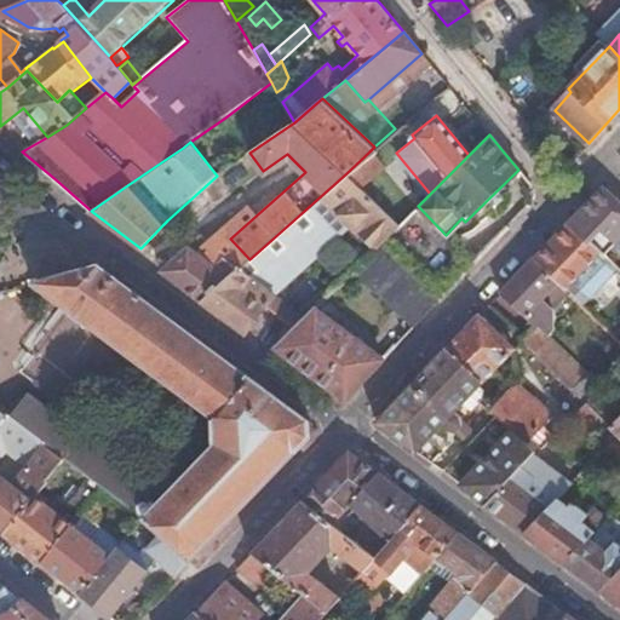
[(369,151),(346,173),(359,184),(380,162),(369,151)]
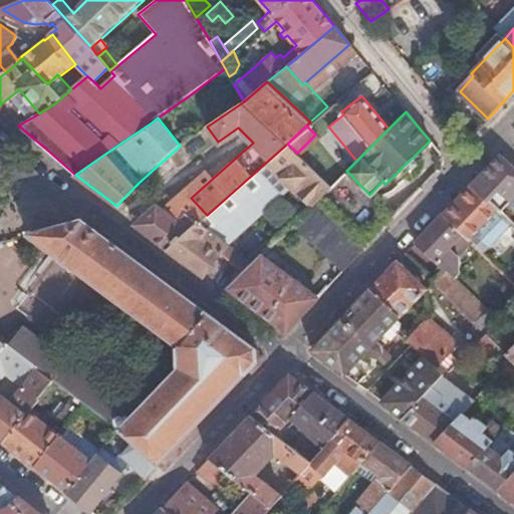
[(309,207),(317,199),(330,186),(316,172),(297,153),(287,144),(207,215),(169,249),(205,277),(209,271),(284,182),(309,207)]
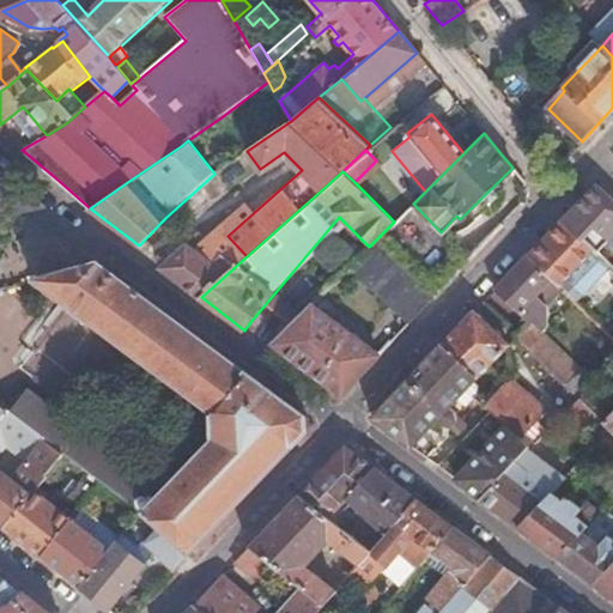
[(563,219),(596,253),(612,236),(612,199),(596,184),(583,198),(563,219)]
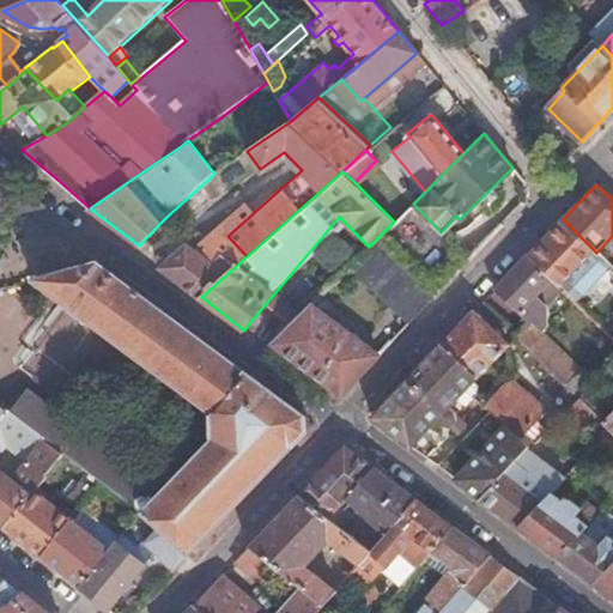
[(218,226),(228,236),(260,207),(250,198),(218,226)]
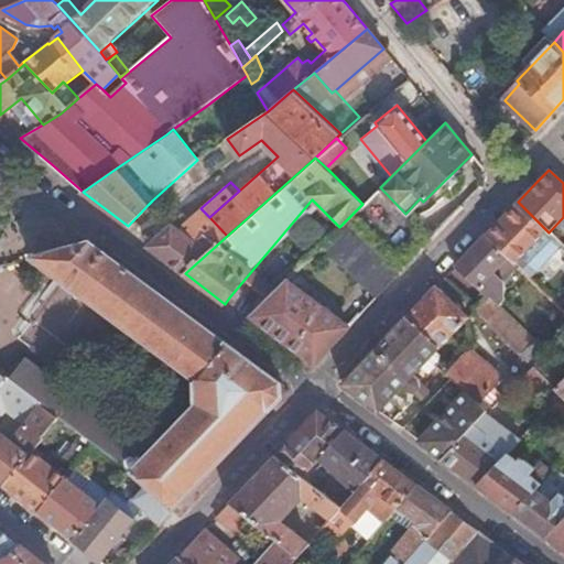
[(499,220),(486,234),(513,261),(525,272),(557,240),(549,232),(518,202),(499,220)]
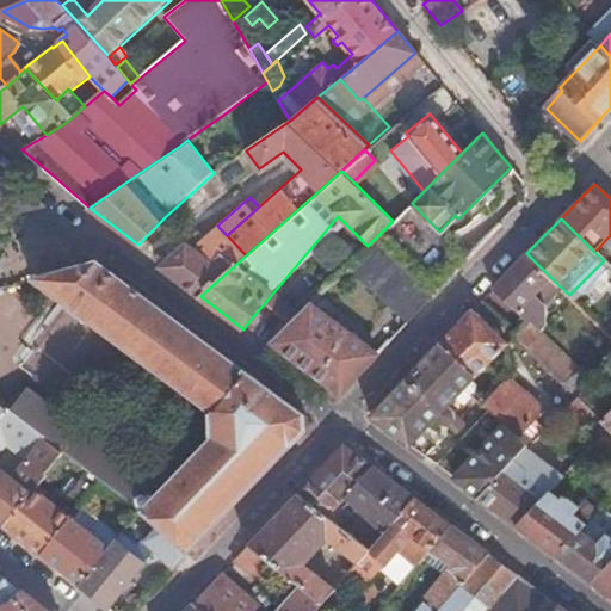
[(214,247),(227,235),(217,226),(204,238),(214,247)]
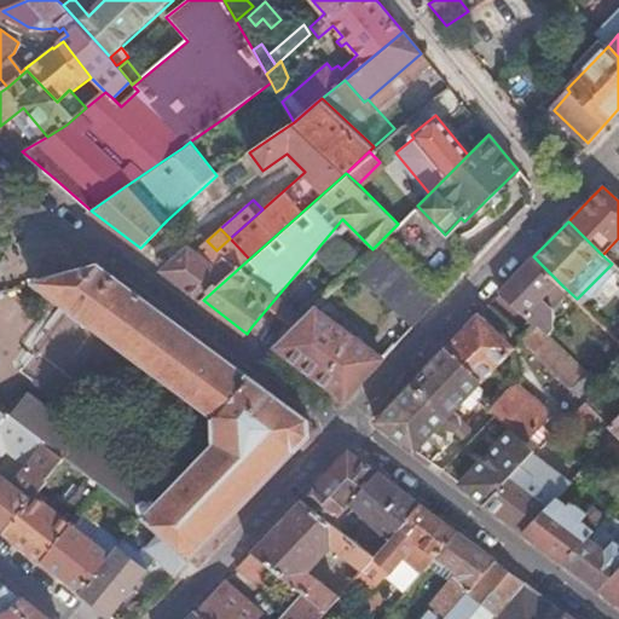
[(177,281),(203,300),(249,259),(230,238),(217,250),(207,241),(200,232),(165,266),(162,268),(177,281)]
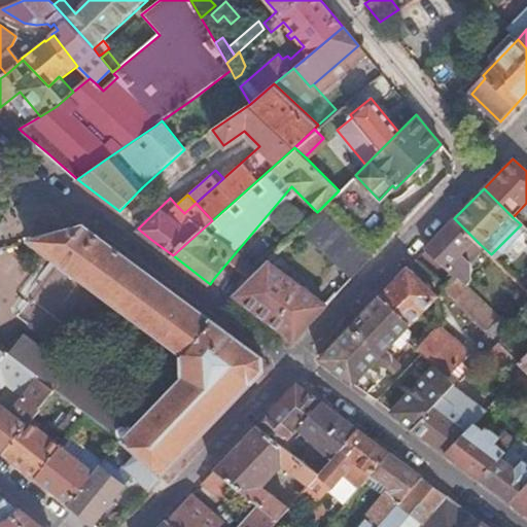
[(357,272),(376,252),(325,204),(317,212),(300,231),(352,277),(357,272)]
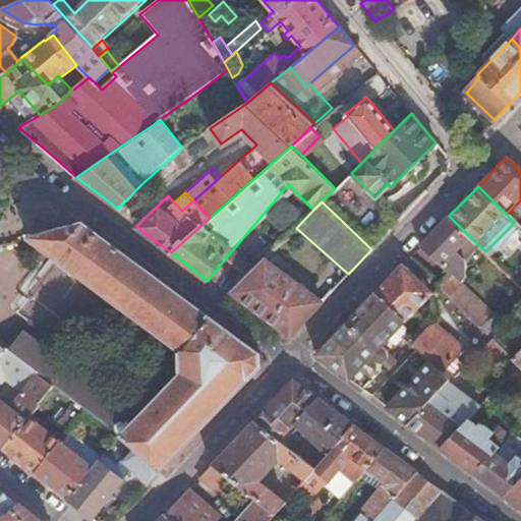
[(436,229),(420,245),(441,265),(456,249),(462,254),(474,241),(449,216),(436,229)]
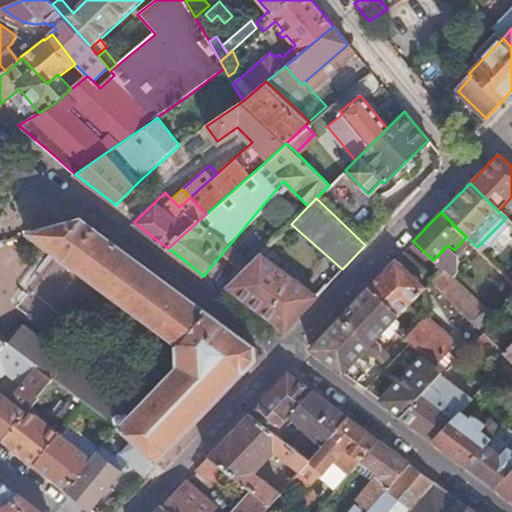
[(133,441),(157,464),(257,359),(256,349),(81,218),(51,226),(26,232),(27,233),(54,254),(53,255),(68,266),(69,265),(170,342),(174,361),(177,361),(120,428),(133,441)]
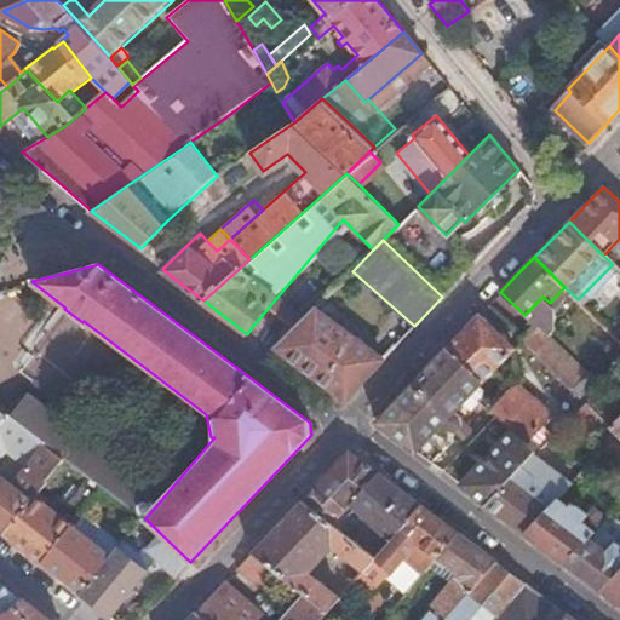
[(543,297),(524,315),(528,319),(535,317),(550,303),(543,297)]
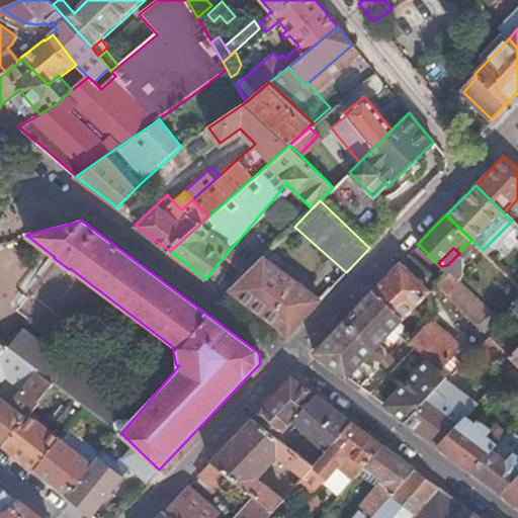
[(258,253),(263,258),(267,253),(263,249),(258,253)]
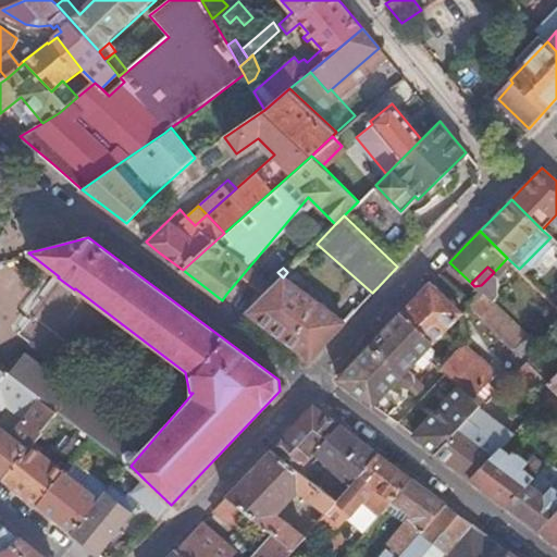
[(310,358),(345,321),(283,277),(249,311),(310,358)]
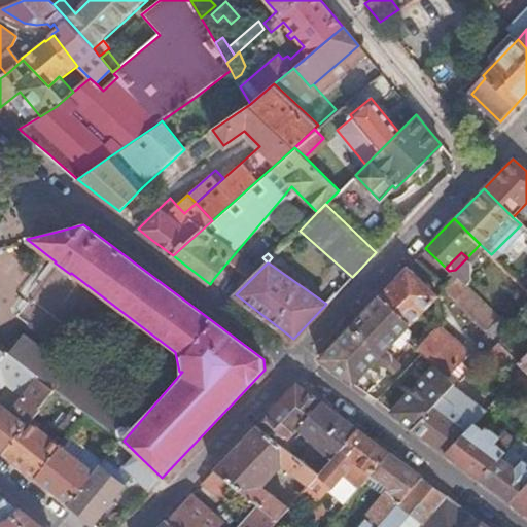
[(387,288),(379,296),(408,322),(410,324),(437,294),(408,267),(387,288)]
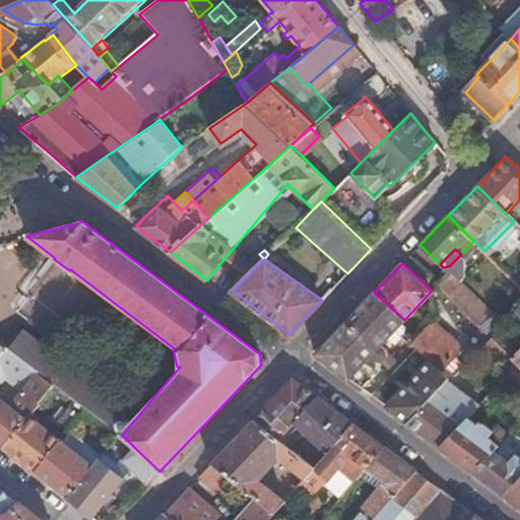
[(438,286),(483,331),(497,317),(450,271),(440,282),(442,283),(438,286)]
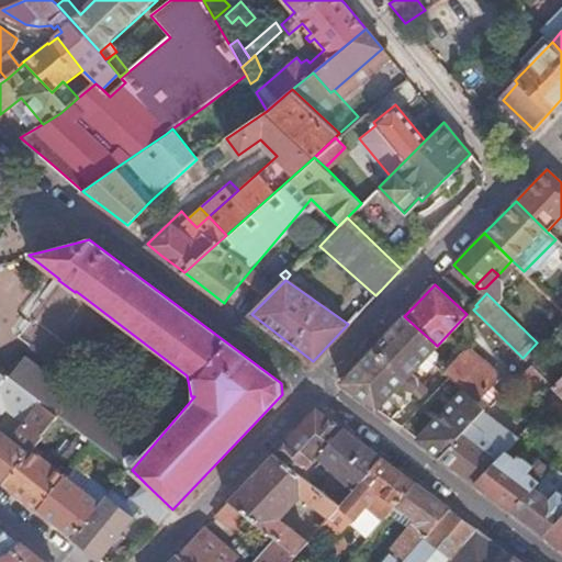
[(340,382),(378,408),(398,386),(404,392),(414,392),(419,398),(425,393),(426,384),(412,371),(434,348),(433,347),(435,344),(404,316),(374,347),(340,382)]
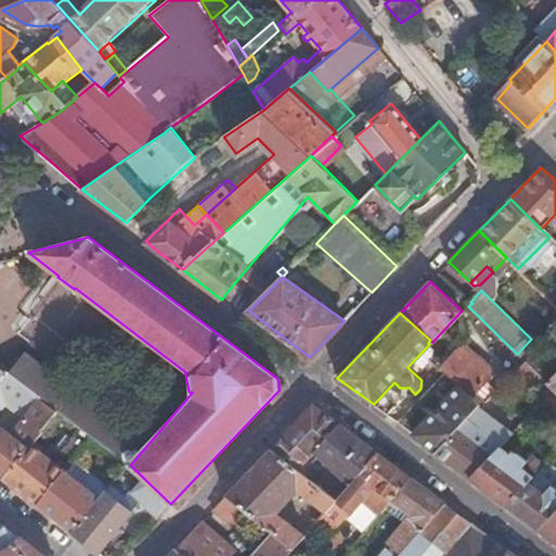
[(0,359),(15,340),(0,328),(0,359)]
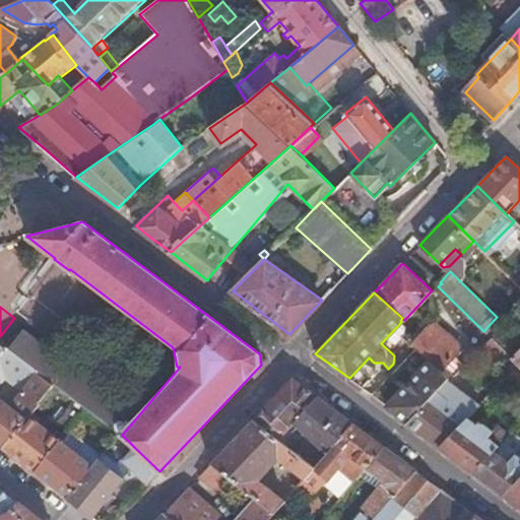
[(491,338),(503,325),(504,324),(497,317),(483,331),(491,338)]
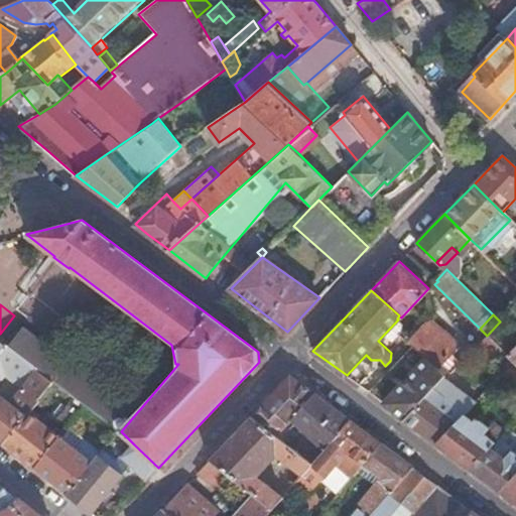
[(407,342),(427,360),(435,367),(458,344),(428,318),(407,342)]
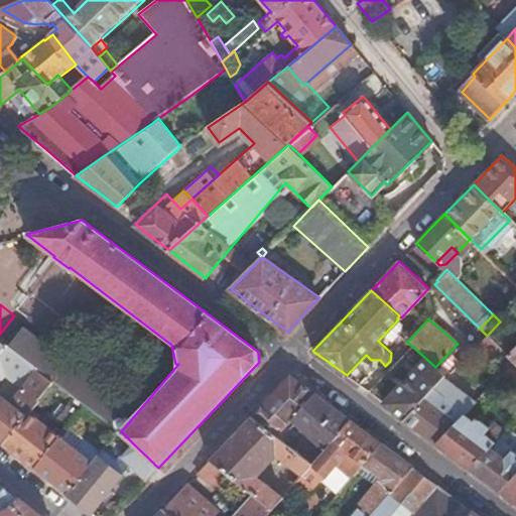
[(508,355),(515,346),(515,340),(499,323),(487,336),(508,355)]
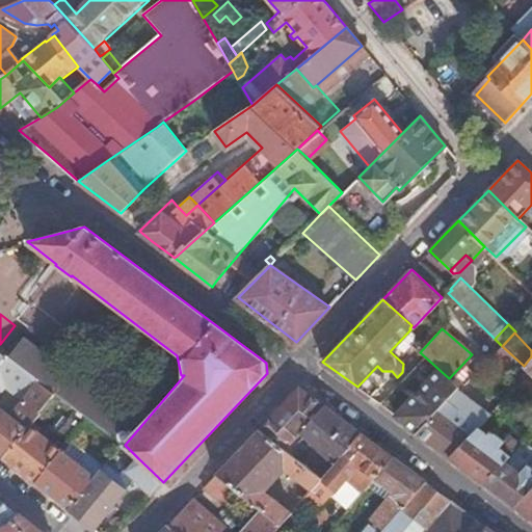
[(88,418),(112,436),(127,417),(22,337),(7,354),(6,356),(55,393),(88,418)]
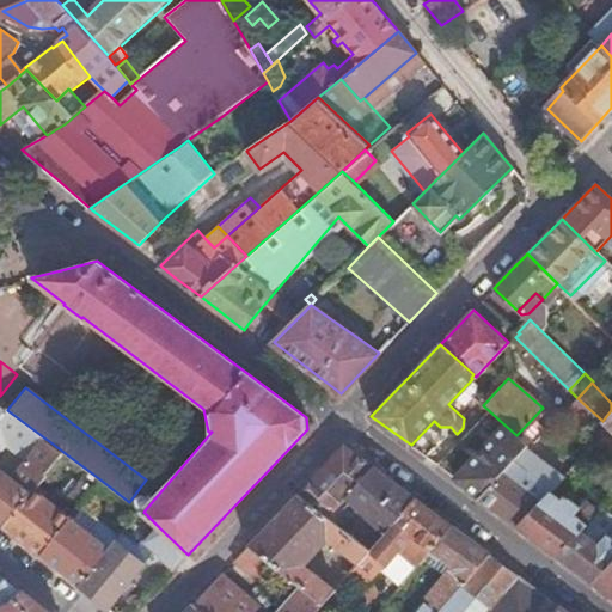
[(601,436),(610,427),(603,421),(577,398),(570,407),(601,436)]
